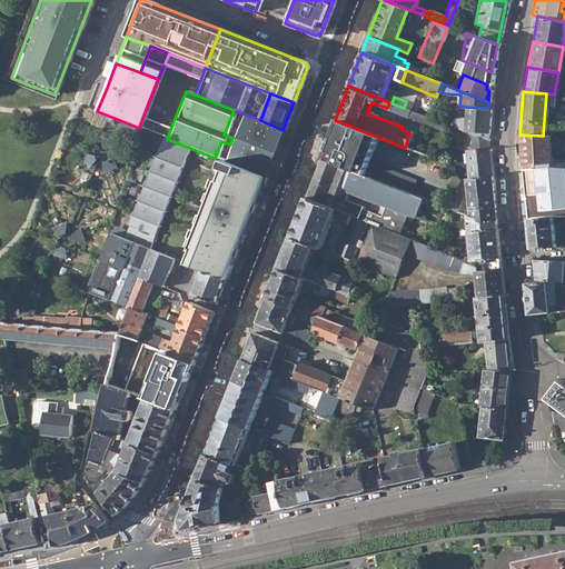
[(390,109),(440,129),(443,123),(404,108),(393,103),(390,109)]
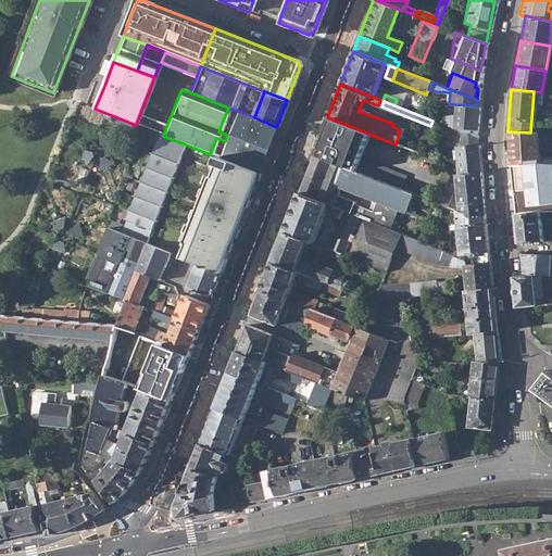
[(458,130),(475,137),(476,105),(452,104),(451,128),(458,130)]
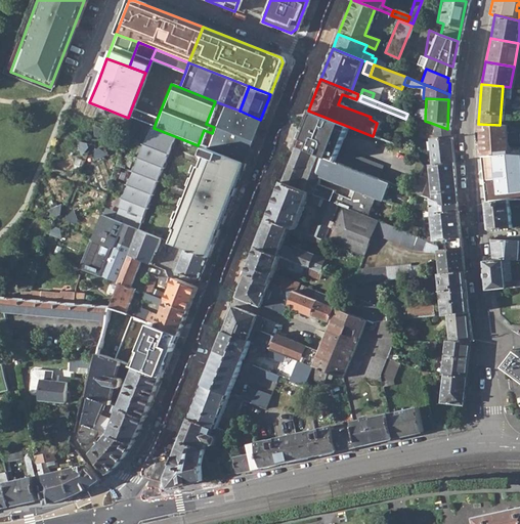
[(243,163),(260,120),(240,111),(223,104),(214,127),(212,133),(206,148),(243,163)]
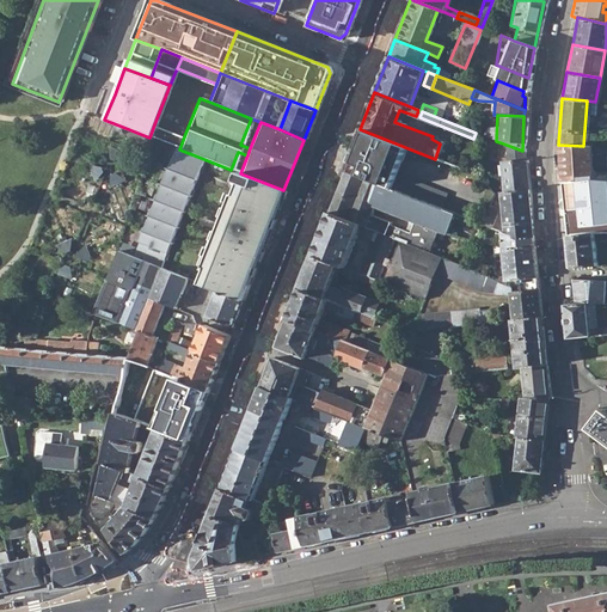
[(184,136),(154,124),(149,138),(173,147),(179,150),(184,136)]
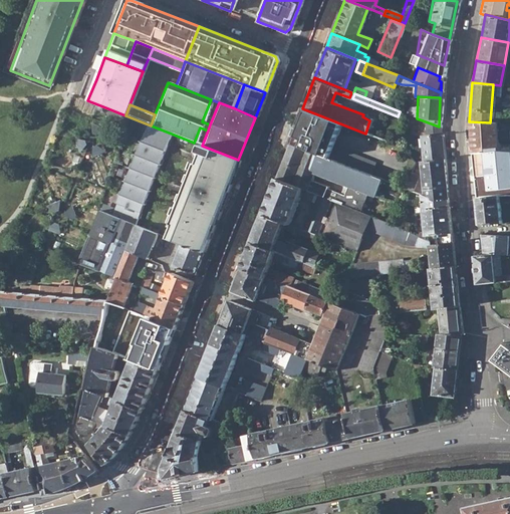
[(339,123),(302,108),(288,144),(325,159),(339,123)]
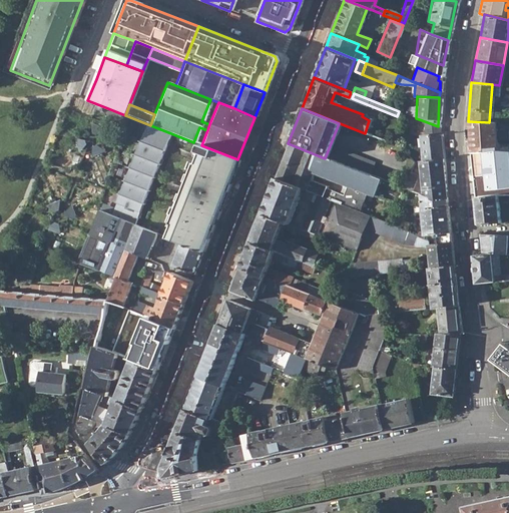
[(418,136),(421,161),(441,159),(438,126),(422,120),(423,136),(418,136)]
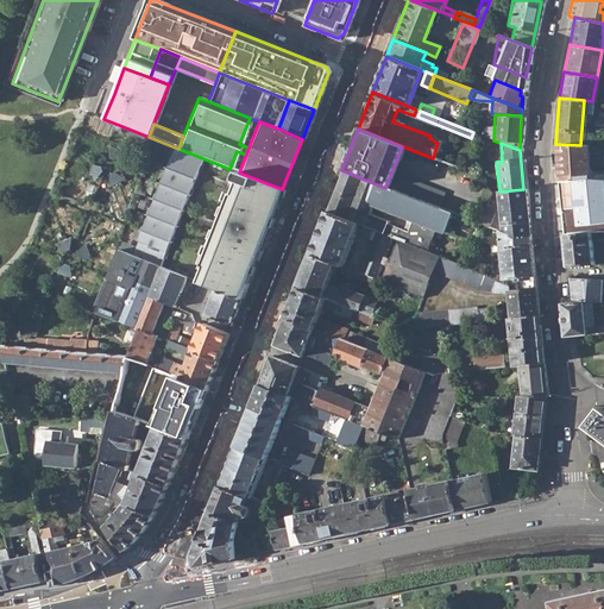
[(555,144),(557,181),(576,179),(589,177),(603,179),(603,170),(591,170),(586,169),(586,165),(601,164),(599,155),(586,155),(585,145),(580,145),(555,144)]
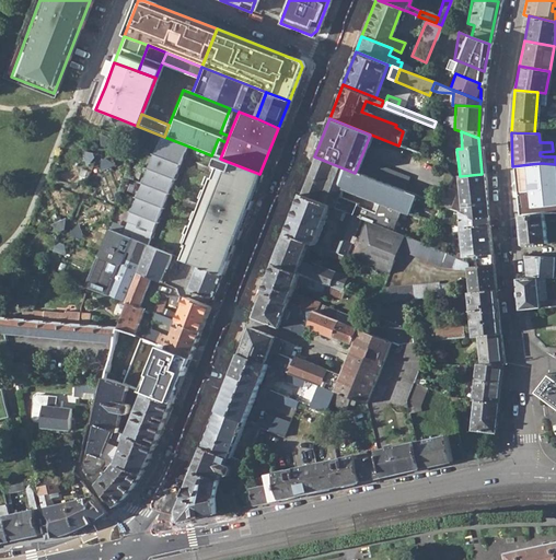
[(184,144),(164,137),(159,135),(151,154),(176,164),(178,158),(181,159),(183,153),(181,153),(184,144)]
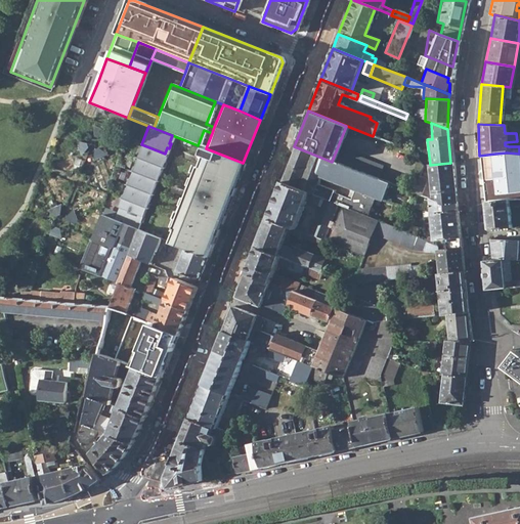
[(165,154),(141,144),(135,159),(159,168),(161,169),(163,164),(161,164),(165,154)]
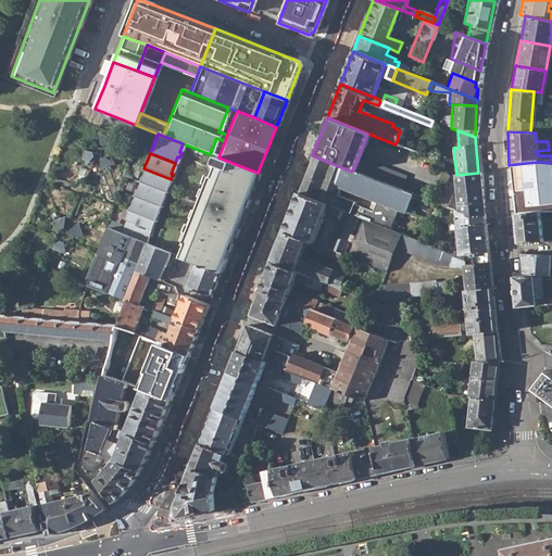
[(352,172),(312,155),(297,192),(355,216),(361,217),(388,228),(392,216),(396,207),(405,210),(412,194),(352,172)]
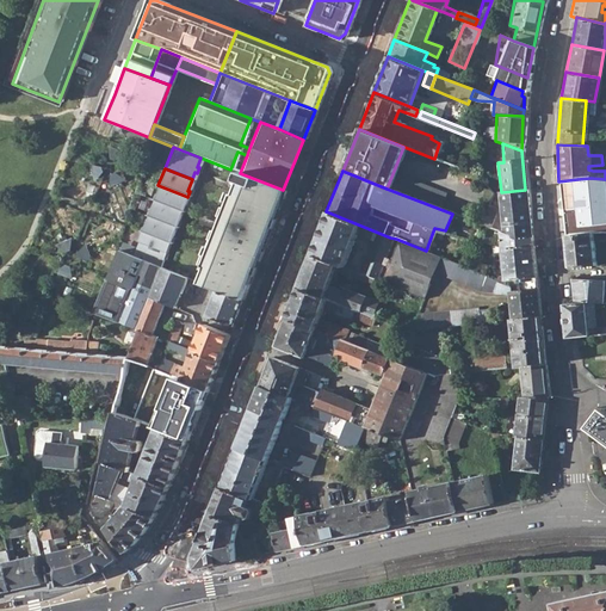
[(230,193),(202,266),(204,267),(198,283),(215,290),(240,301),(283,190),(240,173),(236,172),(233,180),(237,183),(233,195),(230,193)]
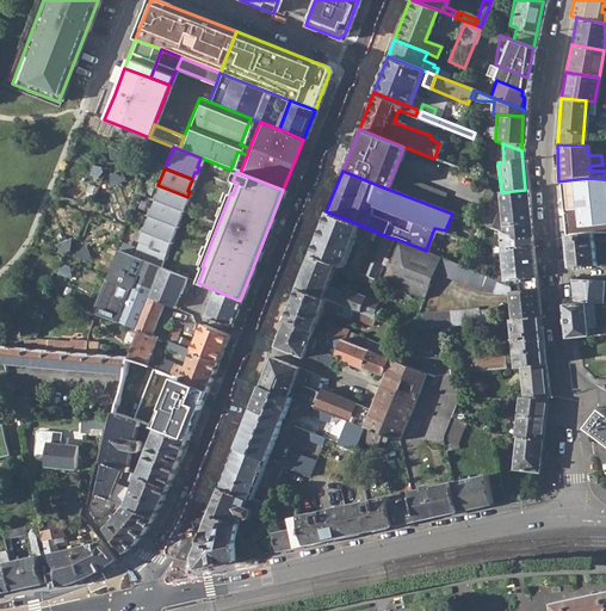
[(558,181),(564,235),(589,234),(594,233),(593,223),(588,224),(586,201),(581,202),(577,179),(558,181)]
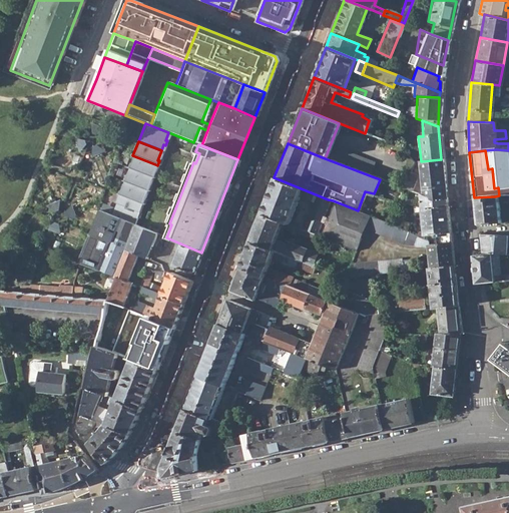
[(127,168),(150,177),(152,178),(154,174),(152,173),(155,164),(132,155),(127,168)]
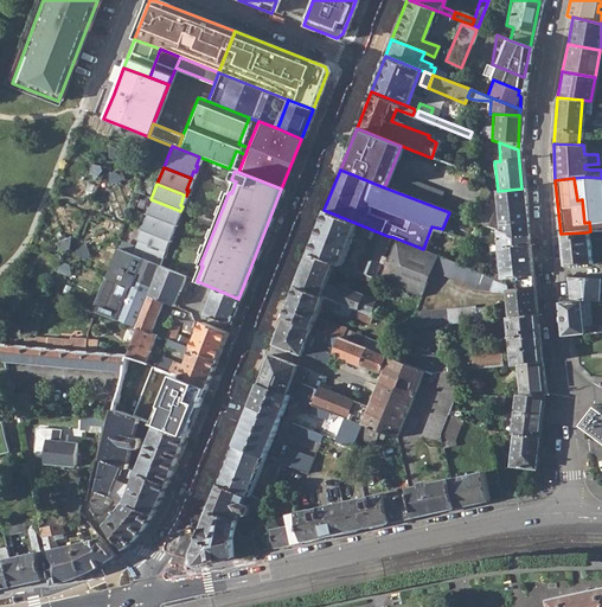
[(498,232),(510,237),(526,236),(522,189),(498,191),(494,191),(498,232)]
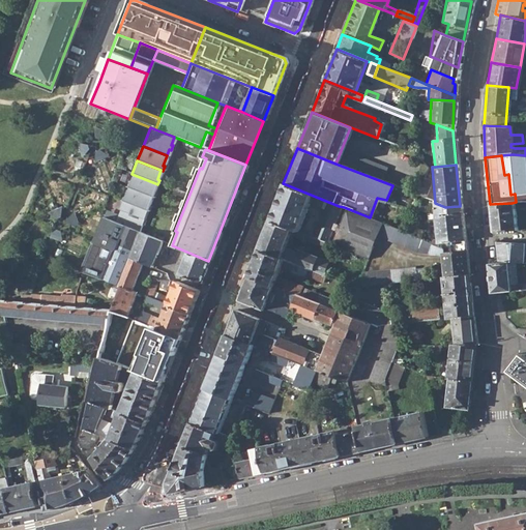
[(155,183),(132,174),(126,187),(150,197),(152,198),(153,194),(151,193),(155,183)]
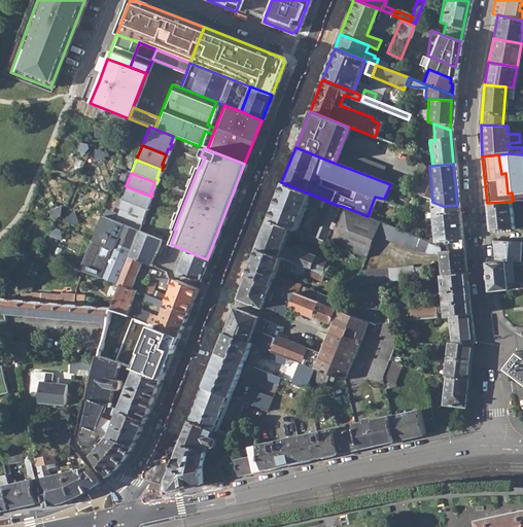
[(412,194),(420,197),(426,180),(419,176),(417,181),(415,185),(412,194)]
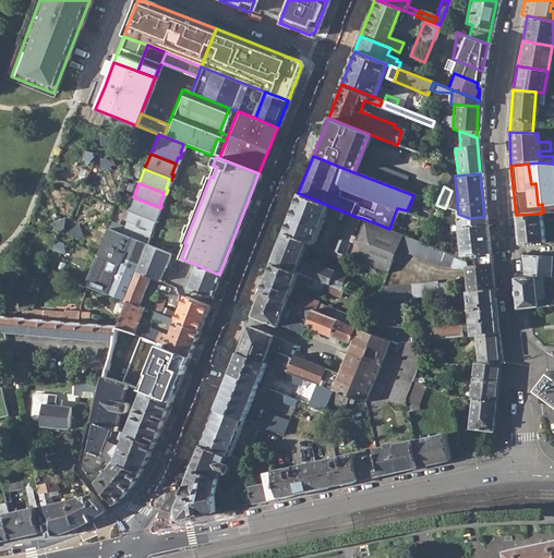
[(327,249),(341,255),(357,217),(298,193),(282,232),(305,241),(311,243),(323,214),(338,219),(327,249)]
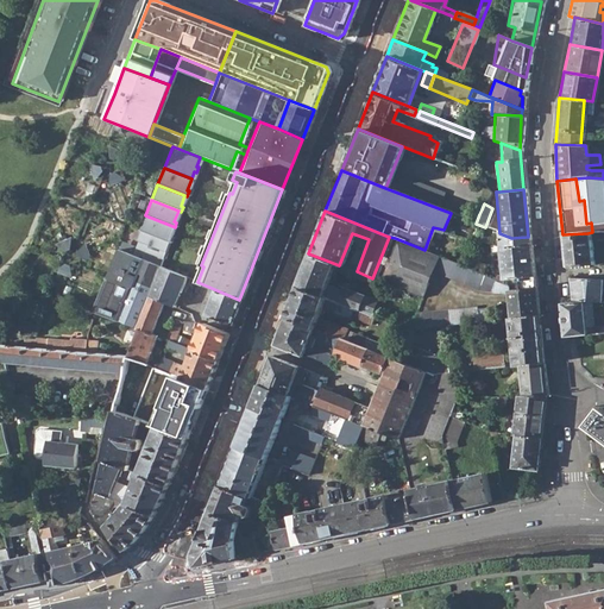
[(172,226),(145,215),(140,228),(139,231),(167,242),(169,243),(170,238),(168,237),(172,226)]
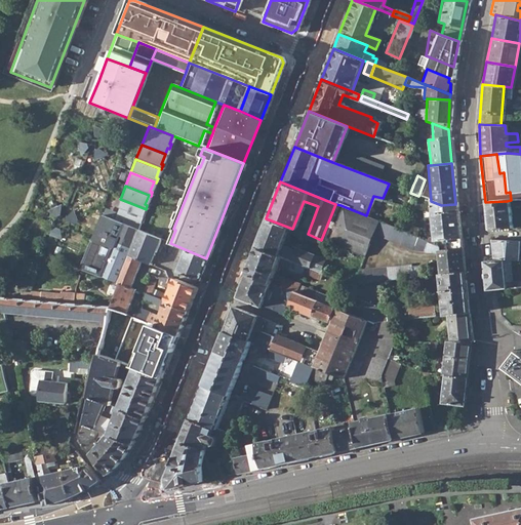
[(399,204),(405,206),(406,202),(410,193),(405,191),(399,204)]
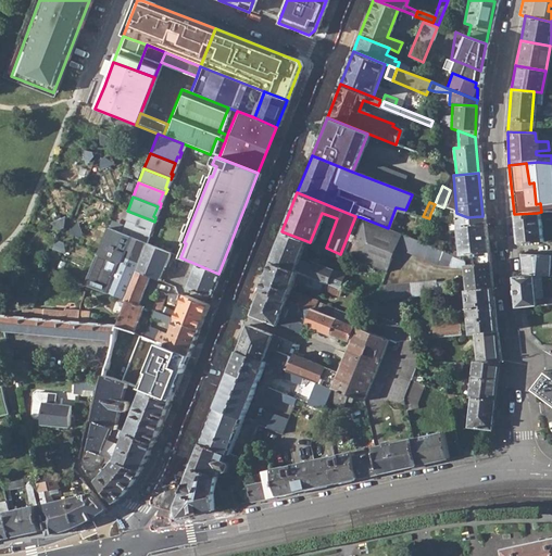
[(152,220),(127,211),(118,232),(128,237),(143,243),(146,236),(148,237),(150,231),(147,230),(152,220)]
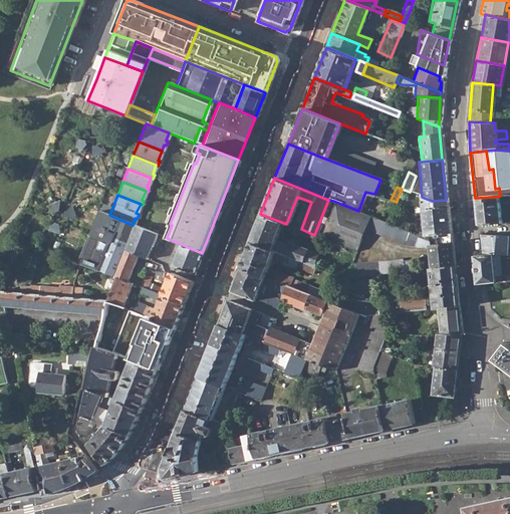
[(419,195),(420,209),(446,206),(446,200),(432,201),(422,197),(419,195)]
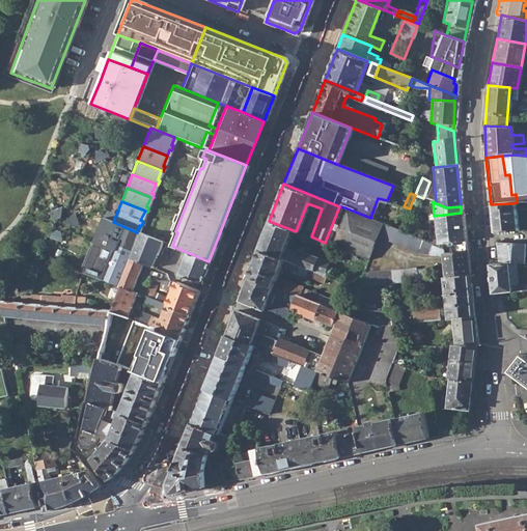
[(491,204),(494,233),(516,230),(512,203),(491,204)]
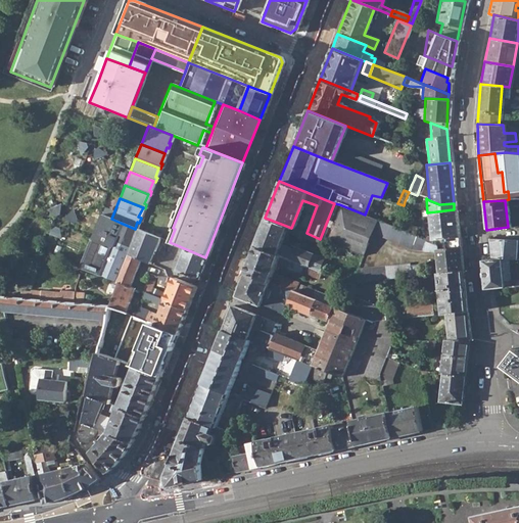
[(328,242),(360,254),(369,232),(374,219),(365,215),(339,204),(325,240),(328,242)]
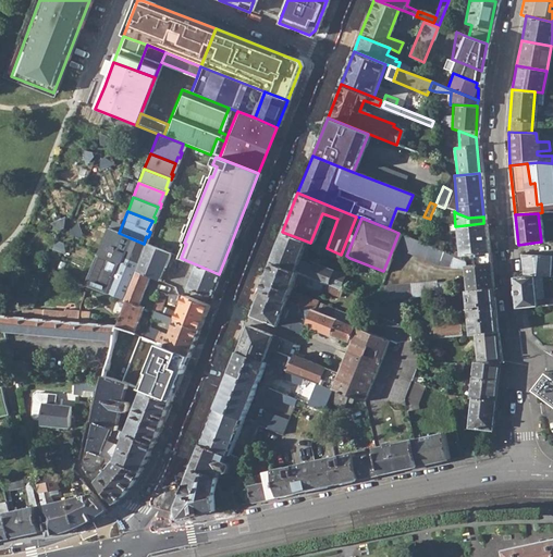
[(455,226),(458,256),(471,255),(487,254),(483,223),(455,226)]
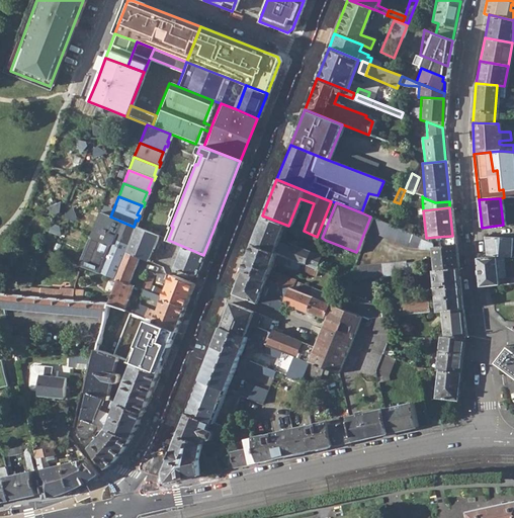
[(78,265),(98,272),(119,221),(110,217),(98,212),(78,265)]
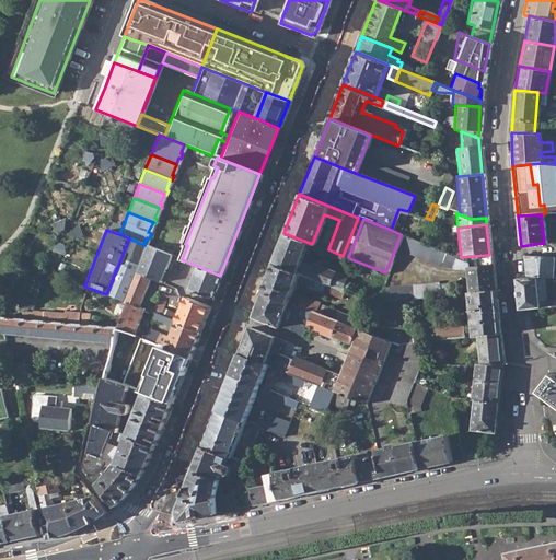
[(337,290),(339,291),(345,277),(313,264),(311,268),(298,263),(307,242),(284,233),(271,265),(328,287),(337,290)]
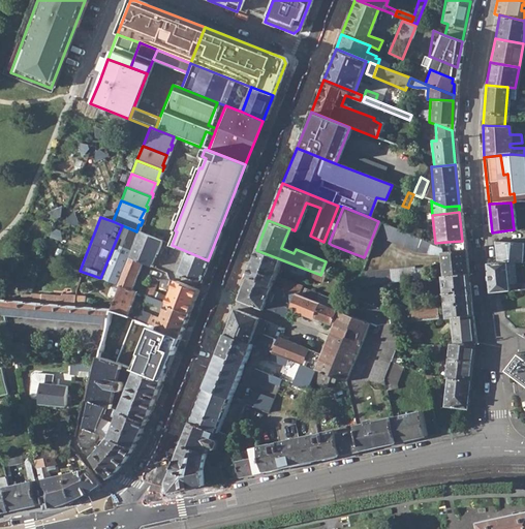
[(438,255),(441,277),(465,275),(463,250),(449,252),(438,252),(438,249),(378,221),(373,235),(414,252),(438,255)]
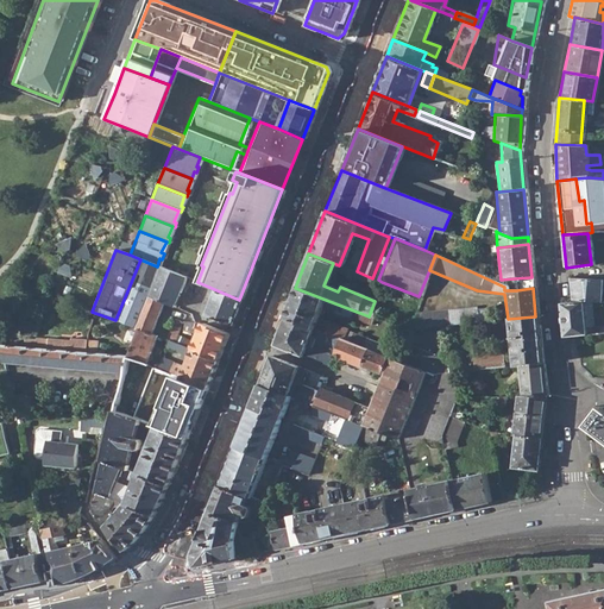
[(157,267),(140,259),(115,320),(133,326),(144,296),(157,267)]
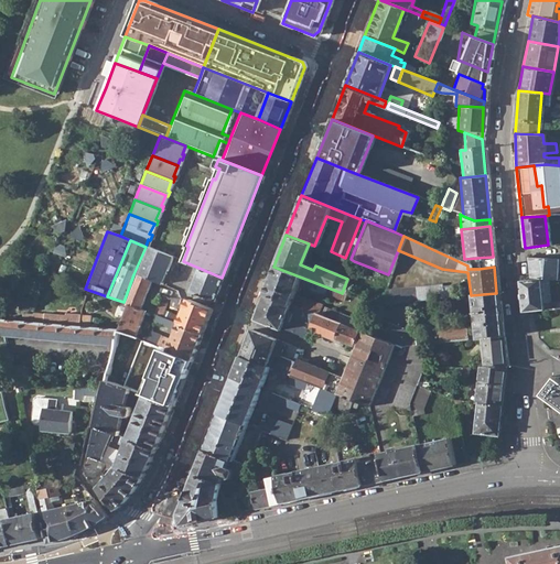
[(170,256),(146,247),(133,274),(148,281),(158,284),(170,256)]
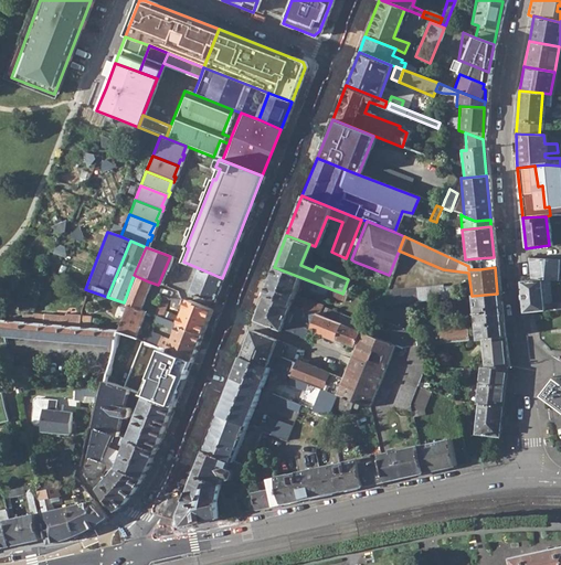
[(352,267),(355,262),(351,259),(346,258),(331,252),(323,248),(320,254),(352,267)]
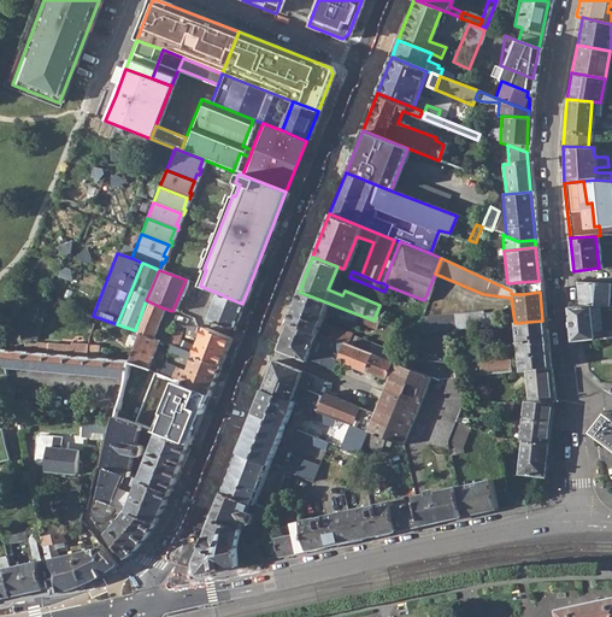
[(539,281),(522,282),(523,294),(540,292),(539,281)]
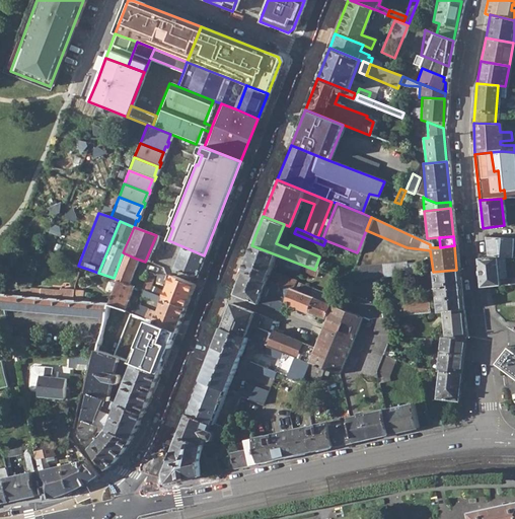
[(514,246),(510,246),(511,238),(483,236),(485,254),(514,256),(514,246)]
